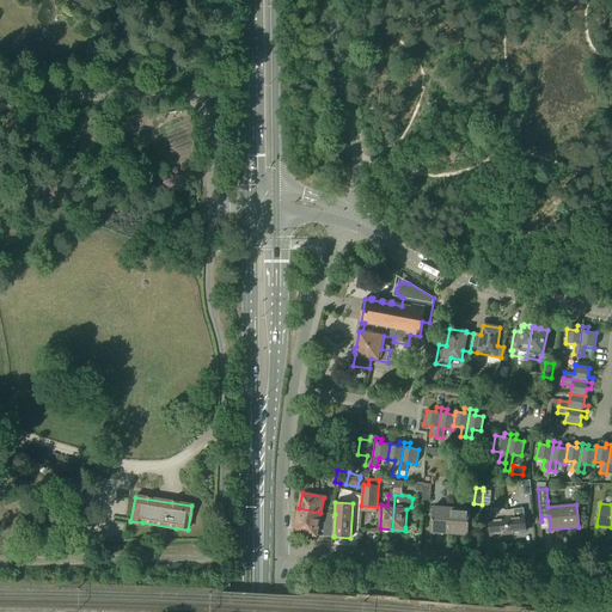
[(450,533),(452,508),(434,507),(432,532),(450,533)]
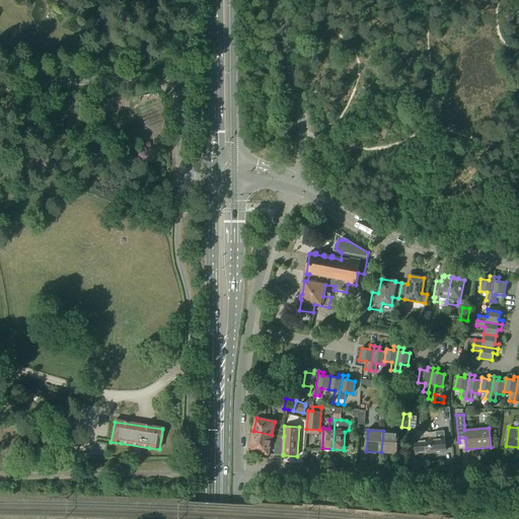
[(268,453),(272,435),(253,431),(250,446),(254,451),(268,453)]
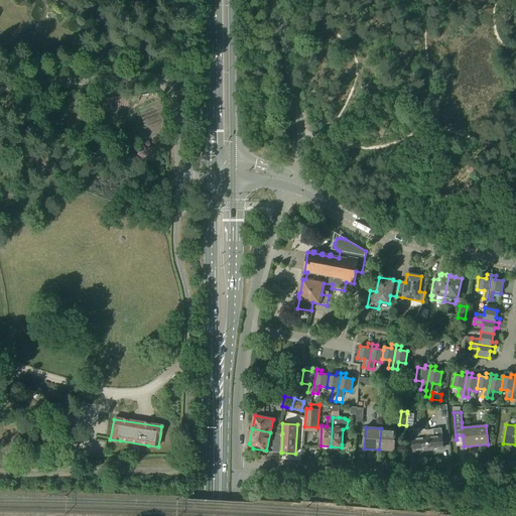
[(394,452),(396,429),(381,428),(379,449),(394,452)]
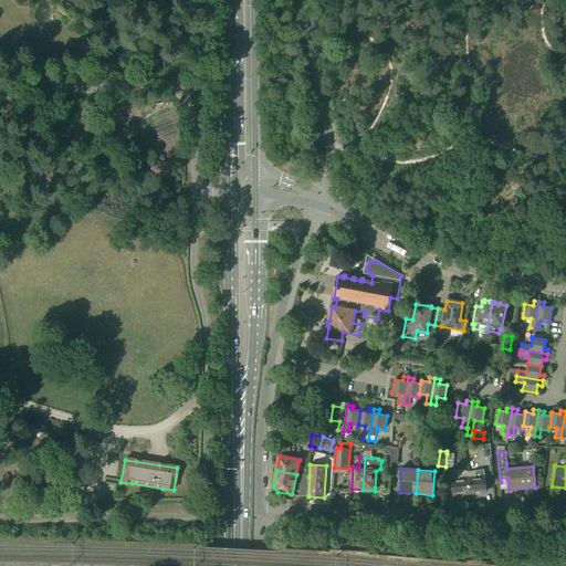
[(467,472),(467,471),(454,471),(453,480),(451,481),(452,494),(469,493),(468,473),(468,472),(467,472)]
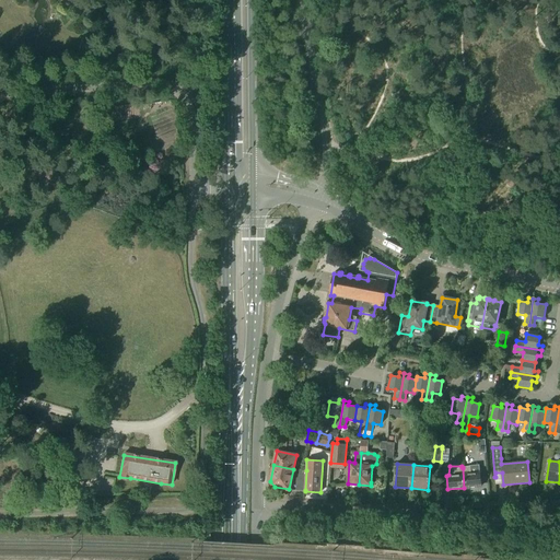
[(463,468),(464,488),(480,486),(479,466),(469,466),(469,467),(463,468)]
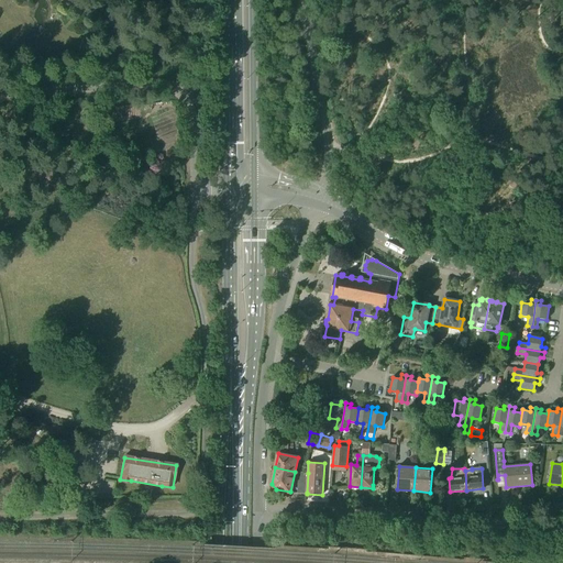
[(307,493),(308,473),(301,472),(300,477),(299,479),(298,483),(297,493),(307,493)]
